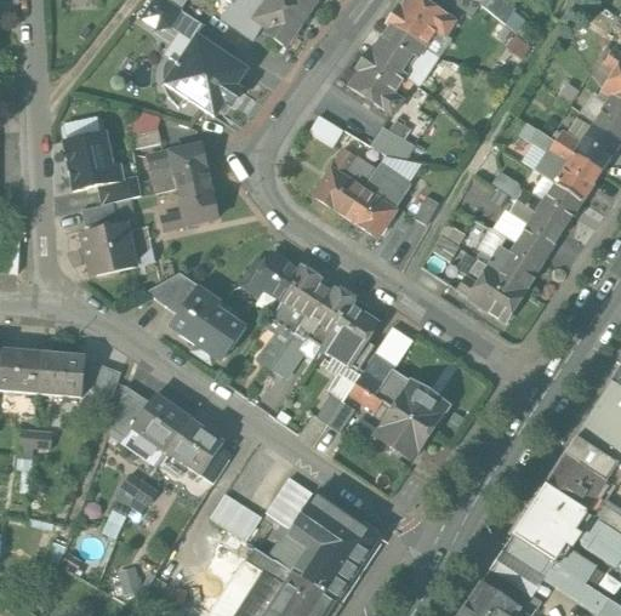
[(153,0),(142,17),(155,27),(170,23),(180,7),(169,0),(153,0)]
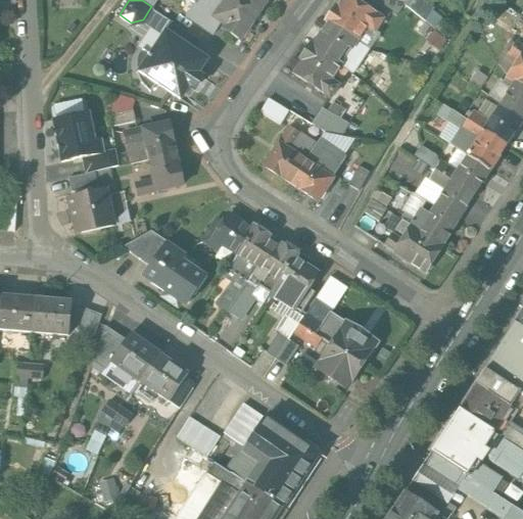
[(194,0),(185,14),(212,33),(222,18),(227,21),(224,27),(240,37),(253,17),(227,0),(194,0)]
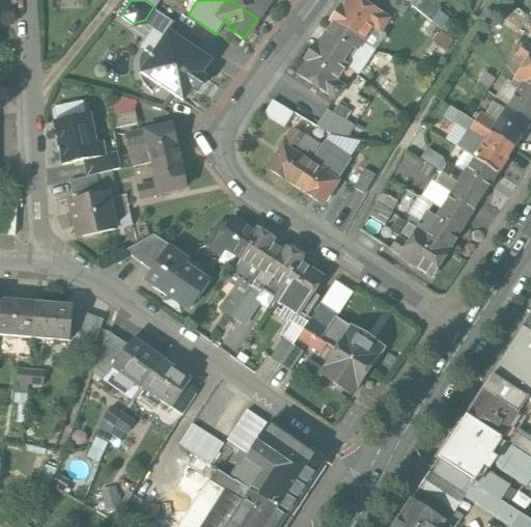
[(230,0),(257,18),(269,0),(230,0)]
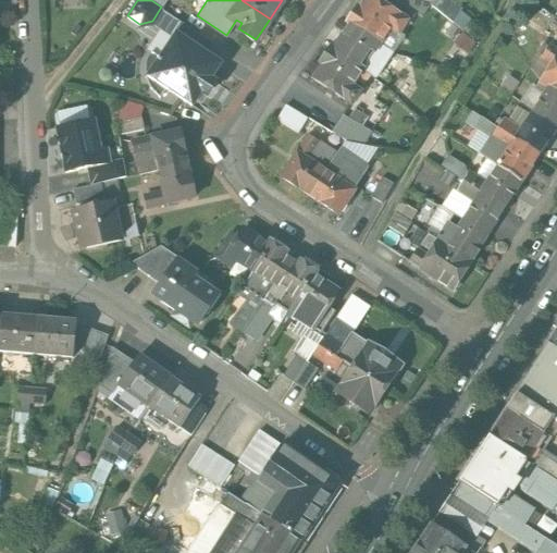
[(366,0),(361,8),(358,5),(347,21),(350,23),(351,22),(380,40),(391,24),(398,29),(406,17),(380,0),(366,0)]
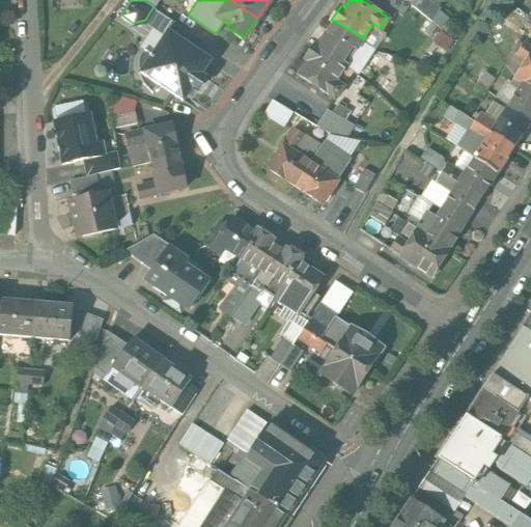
[(202,38),(171,18),(163,30),(167,33),(168,31),(195,49),(202,38)]
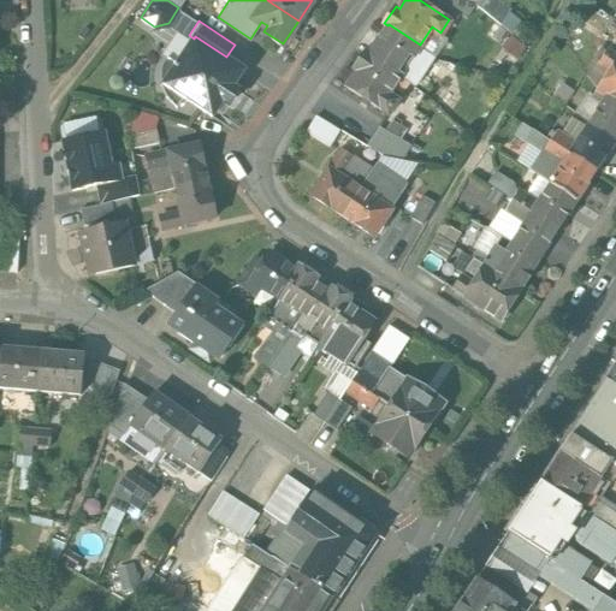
[(369,52),(368,53),(400,75),(414,54),(422,59),(428,49),(420,45),(389,24),(388,25),(369,52)]
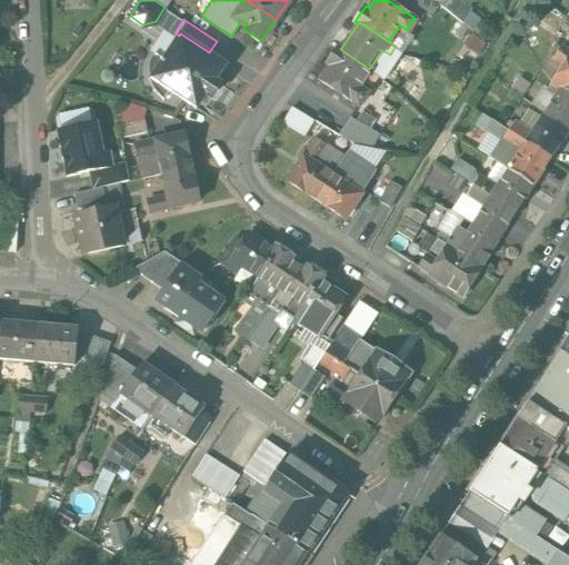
[(209,52),(180,33),(179,36),(165,58),(155,51),(151,58),(149,68),(150,79),(156,89),(163,97),(170,87),(196,103),(205,90),(211,95),(220,80),(213,77),(223,62),(209,52)]
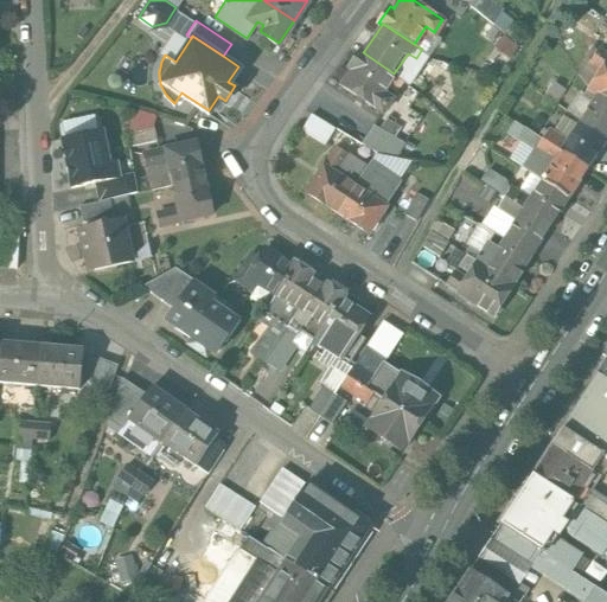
[(394,74),(363,52),(364,51),(360,49),(350,65),(353,68),(343,83),(382,109),(391,95),(383,90),(394,74)]
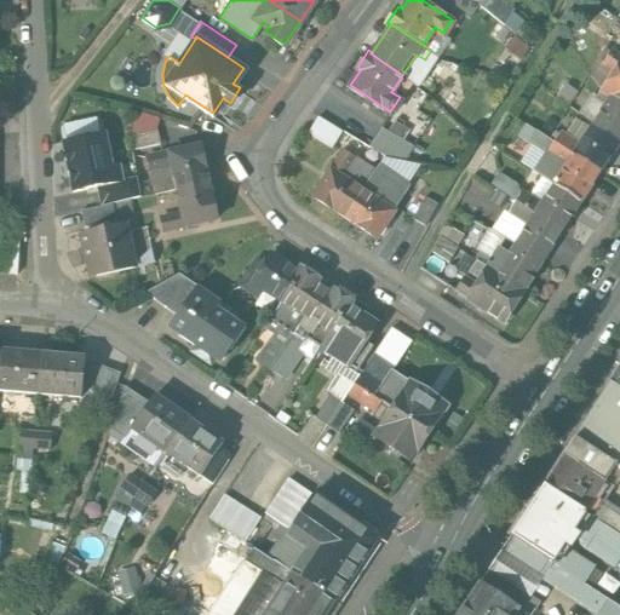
[(619,59),(619,56),(610,50),(603,62),(614,69),(619,59)]
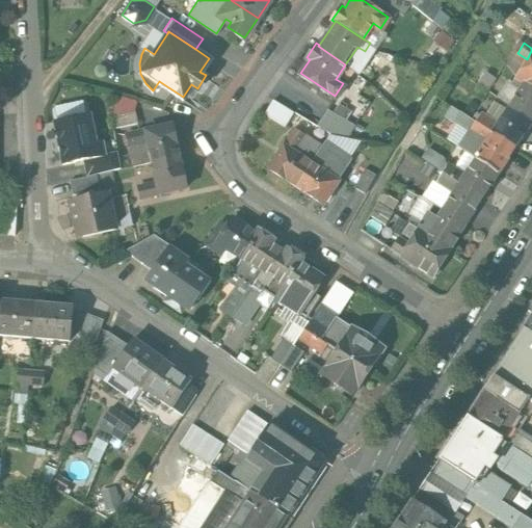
[(531,51),(527,59),(516,75),(516,76),(524,81),(531,85),(531,51)]
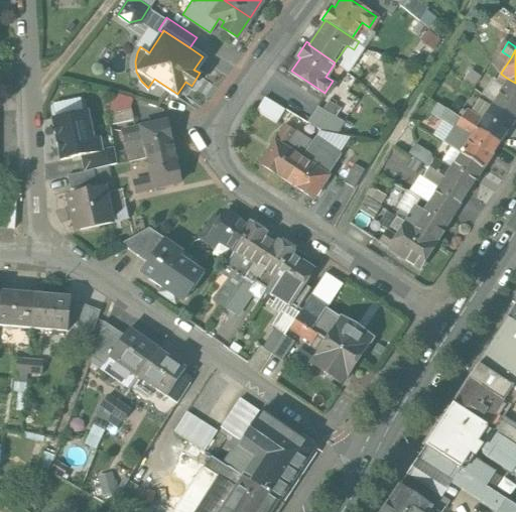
[(508,79),(501,74),(501,73),(497,79),(505,84),(508,79)]
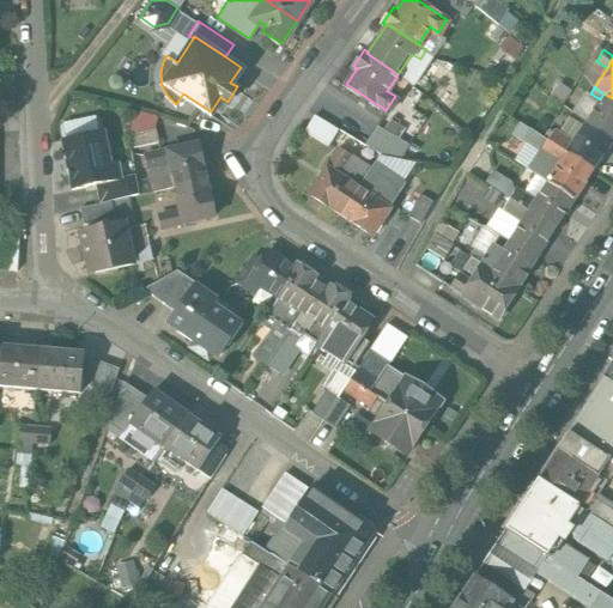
[(612,98),(604,93),(600,99),(586,122),(611,138),(612,134),(612,98)]
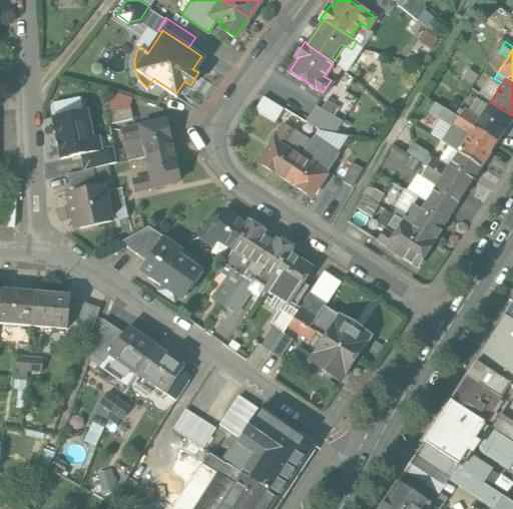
[(357,97),(349,91),(342,101),(351,107),(357,97)]
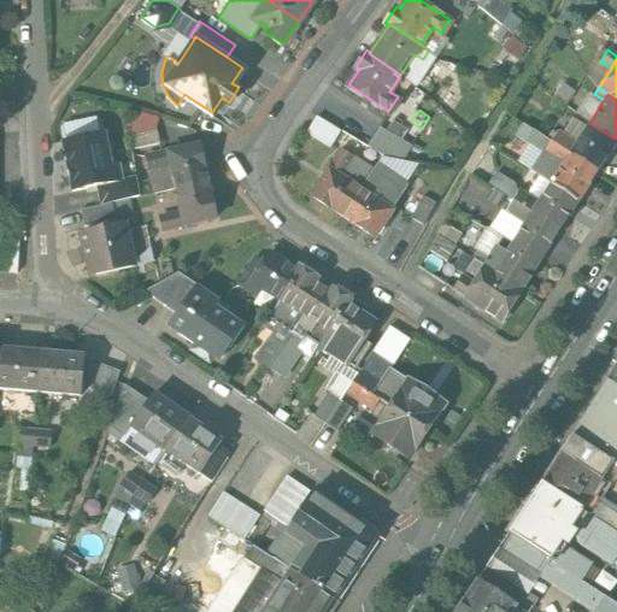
[(71,119),(75,134),(106,125),(103,111),(71,119)]
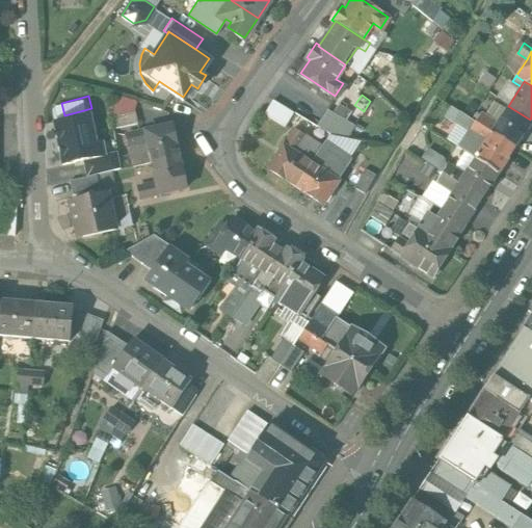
[(292,122),(300,107),(281,96),(272,109),(292,122)]
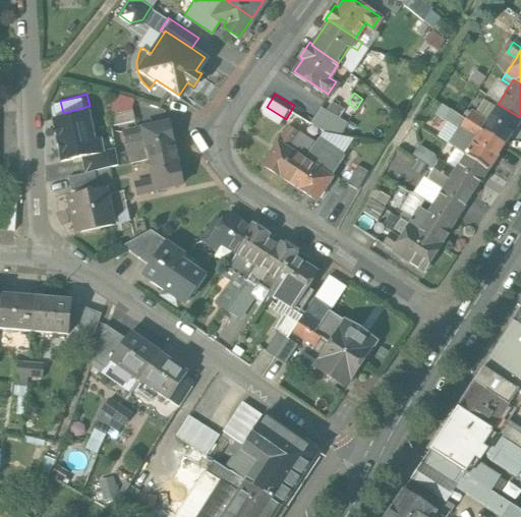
[(519,117),(498,104),(486,120),(481,128),(503,142),(519,117)]
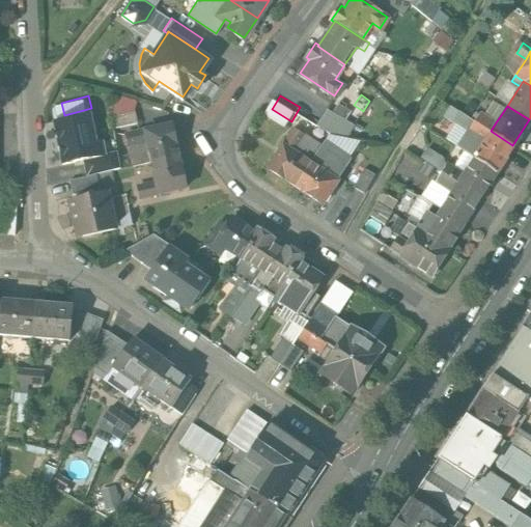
[(135,109),(111,114),(113,126),(138,120),(135,109)]
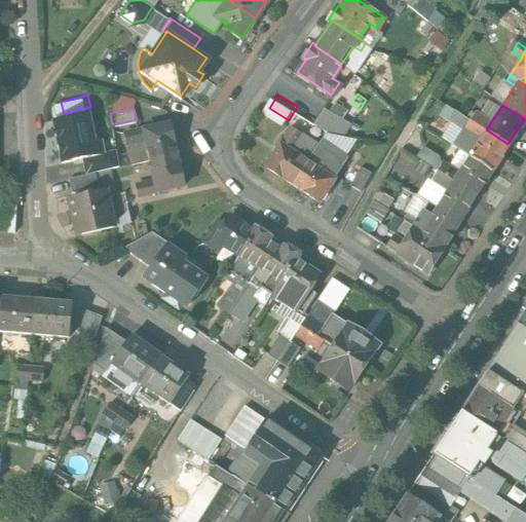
[(470,119),(455,109),(450,118),(464,127),(470,119)]
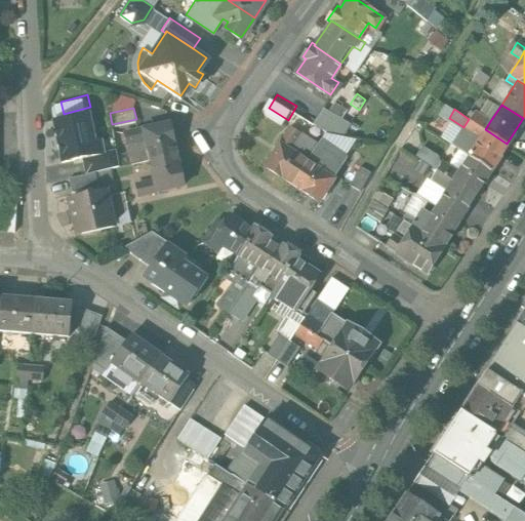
[(351,123),(328,110),(319,126),(327,131),(345,135),(351,123)]
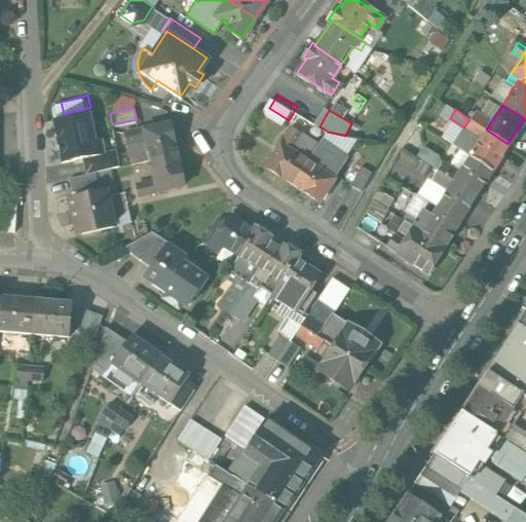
[(88,111),(53,118),(62,160),(82,156),(104,152),(101,138),(95,139),(88,111)]
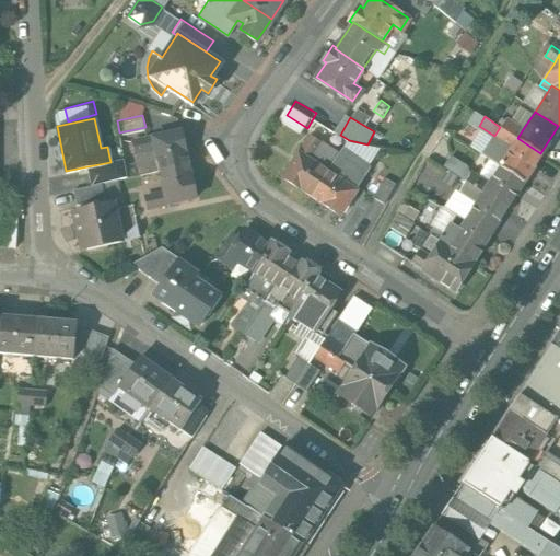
[(523,129),(505,118),(500,127),(517,138),(523,129)]
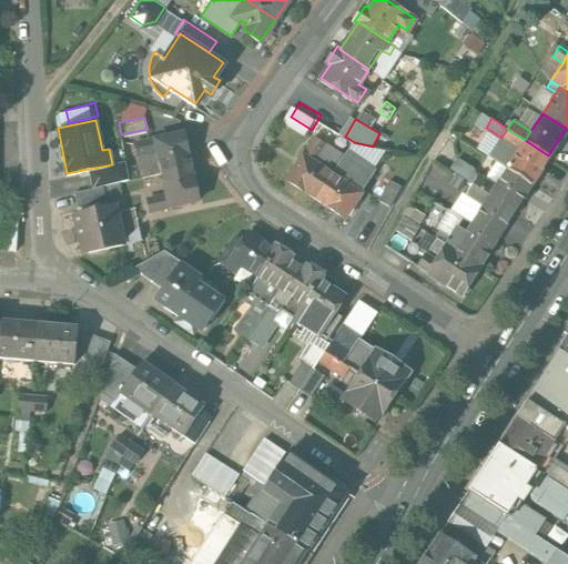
[(525,140),(507,129),(501,138),(490,155),(508,167),(531,182),(548,155),(525,140)]
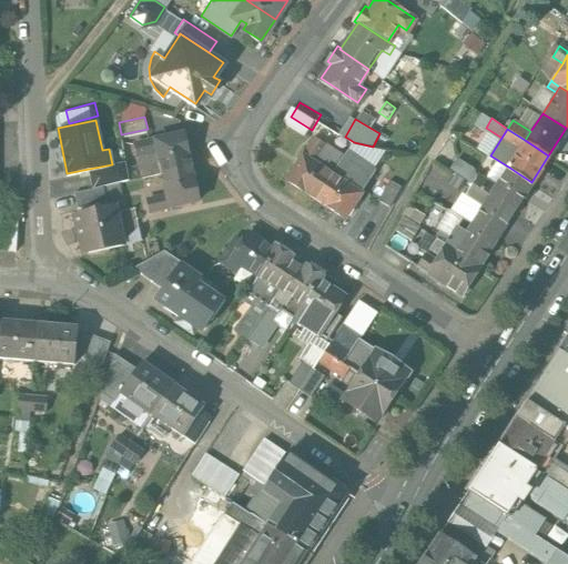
[(183,131),(134,142),(142,175),(162,171),(190,164),(183,131)]
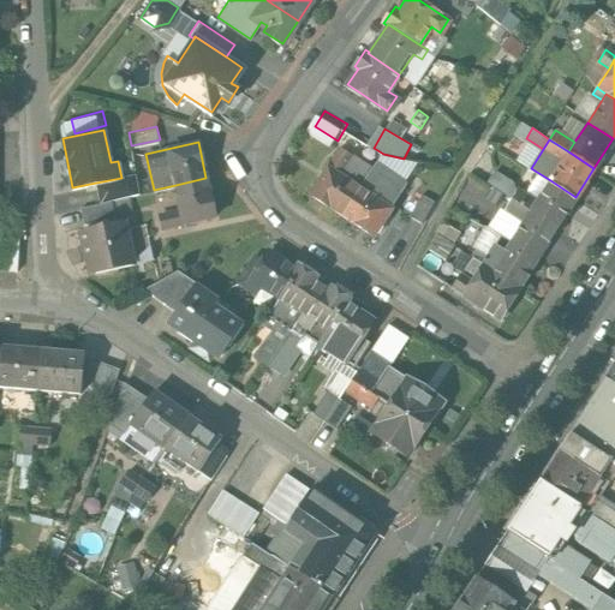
[(340,149),(311,192),(341,213),(358,187),(338,173),(350,155),(340,149)]
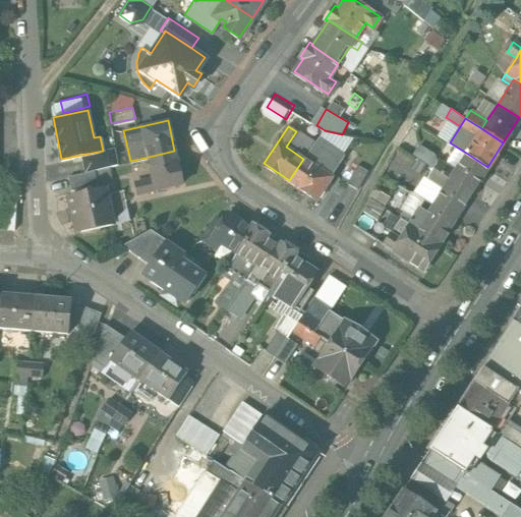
[(319,138),(303,158),(303,159),(289,180),(315,196),(343,155),(319,138)]
